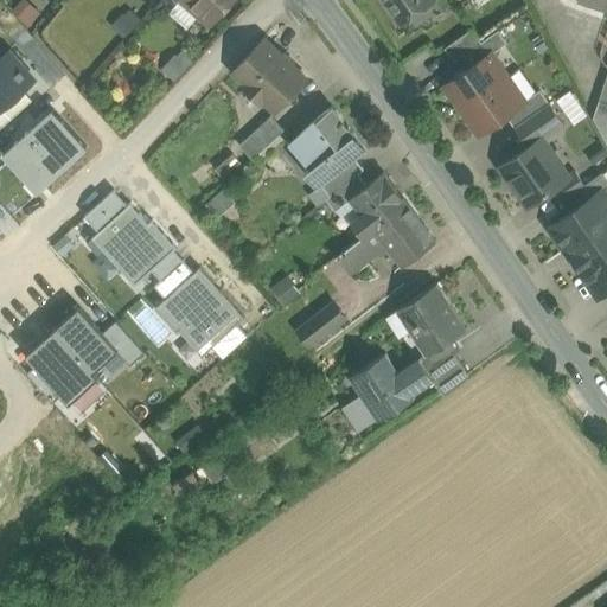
[(27,0),(19,0),(12,7),(26,23),(39,11),(27,0)]
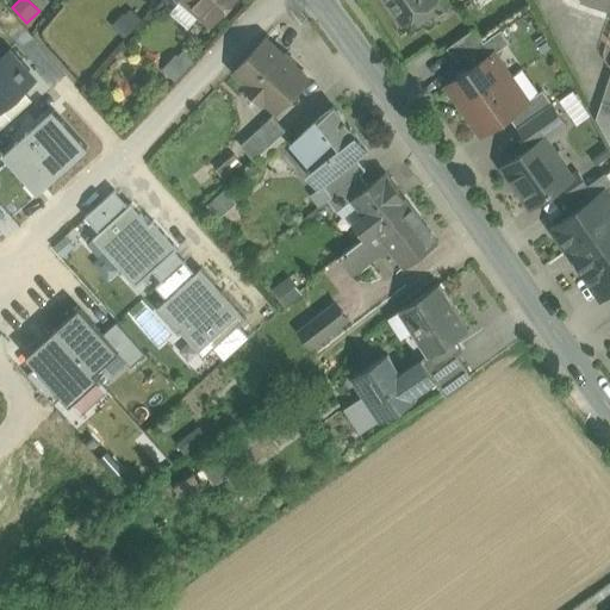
[(186,0),(197,8),(194,12),(210,25),(231,0),(186,0)]
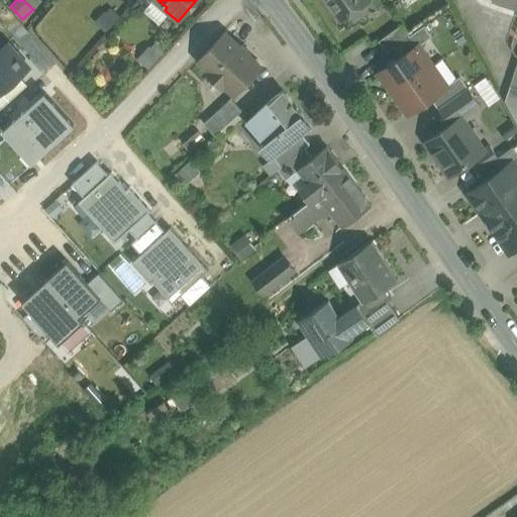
[(369,0),(327,0),(341,19),(369,0)]
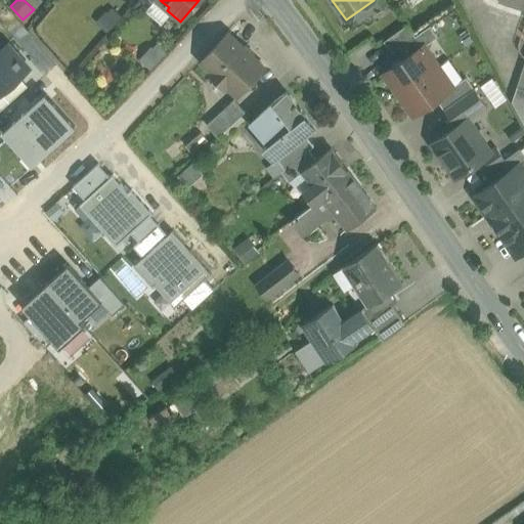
[(106,30),(119,13),(110,6),(97,22),(106,30)]
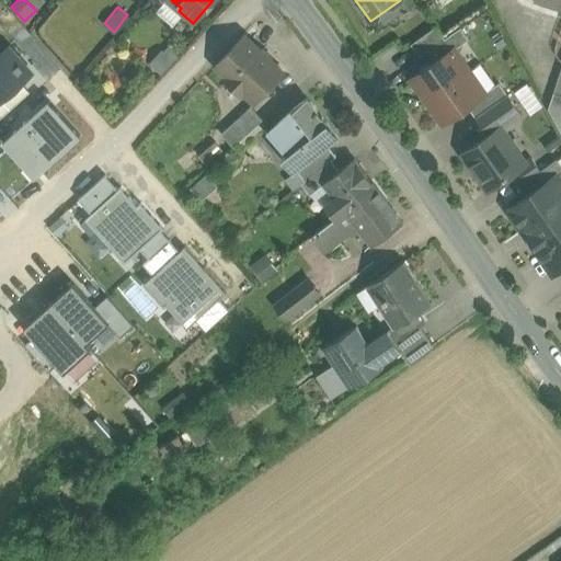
[(436,26),(411,44),(420,56),(427,50),(444,38),(436,26)]
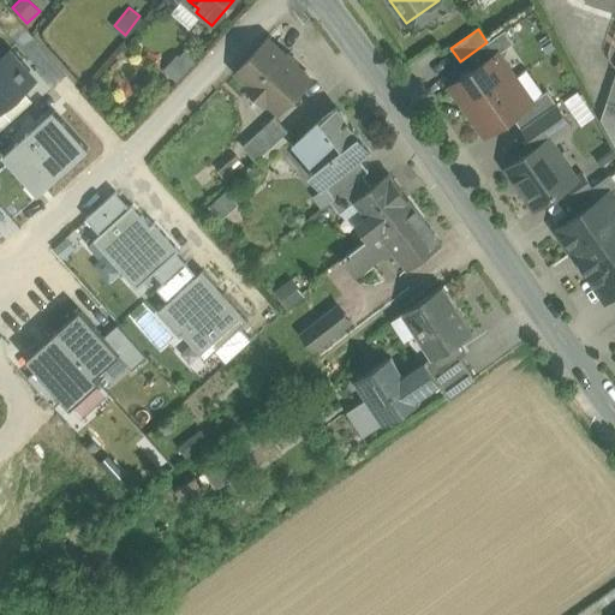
[(487,42),(469,55),(477,66),(497,53),(497,54),(513,43),(505,30),(487,42)]
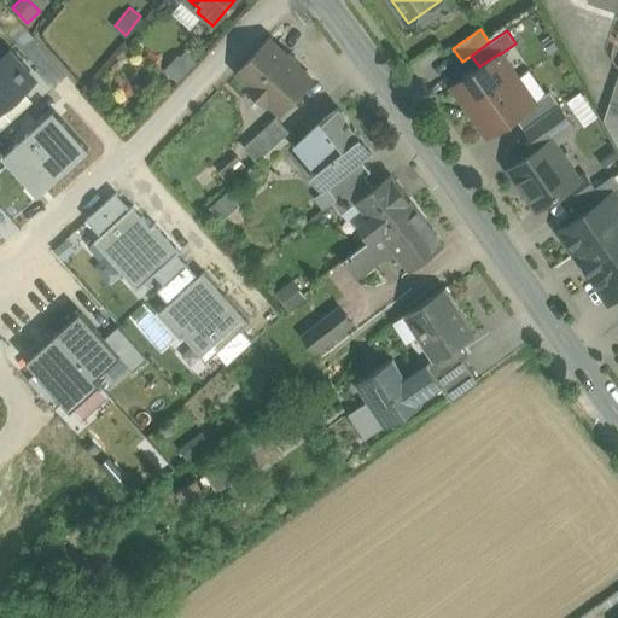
[(268,40),(238,73),(251,86),(249,89),(264,104),(268,100),(280,112),(291,101),(302,101),(301,91),(310,80),(268,40)]
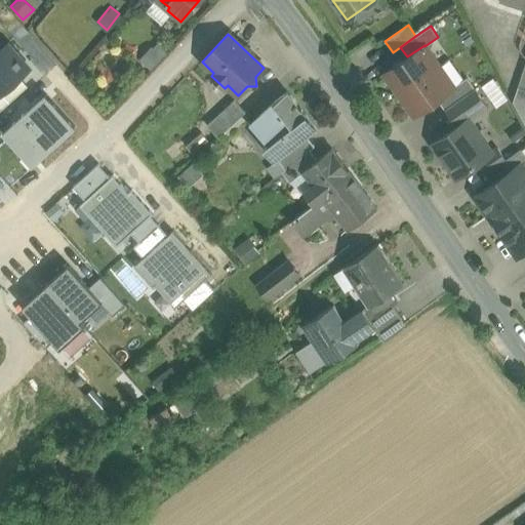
[(139,61),(151,71),(167,52),(157,44),(154,48),(152,46),(139,61)]
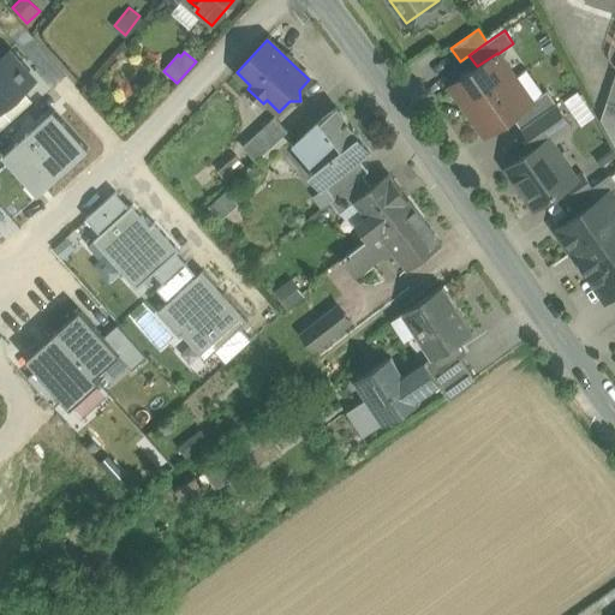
[(9,53),(0,59),(0,111),(23,90),(34,81),(9,53)]
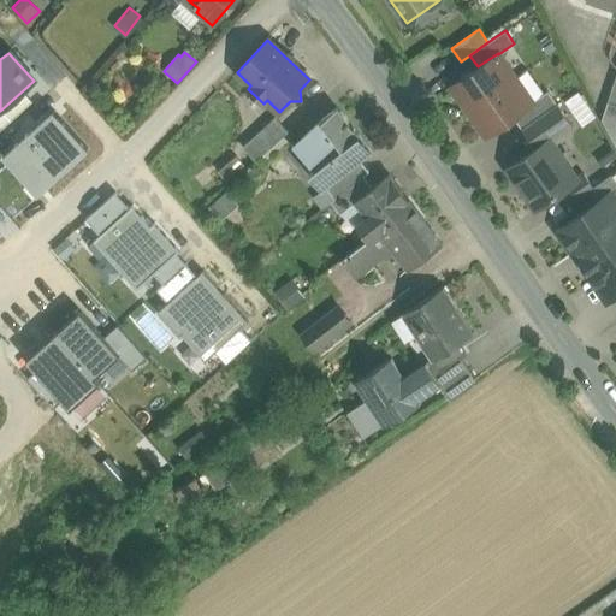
[(478,66),(450,87),(468,111),(527,70),(527,69),(515,77),(498,54),(498,53),(478,66)]
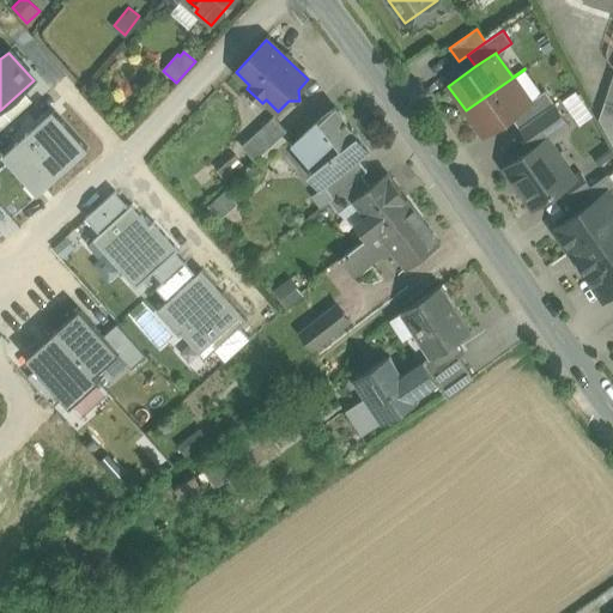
[(525,70),(466,110),(483,135),(510,116),(530,102),(529,101),(514,78),(526,70),(525,70)]
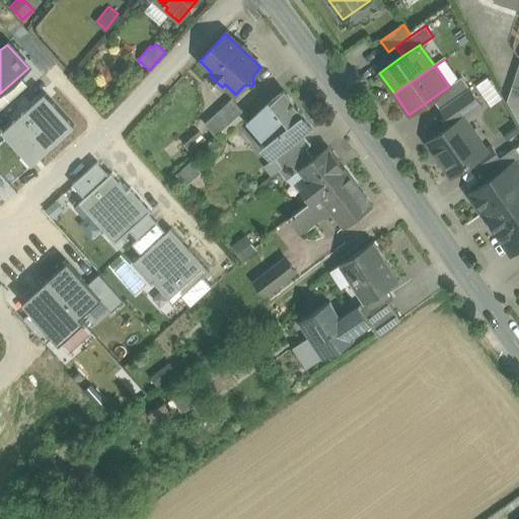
[(27,85),(19,76),(0,93),(0,108),(0,109),(27,85)]
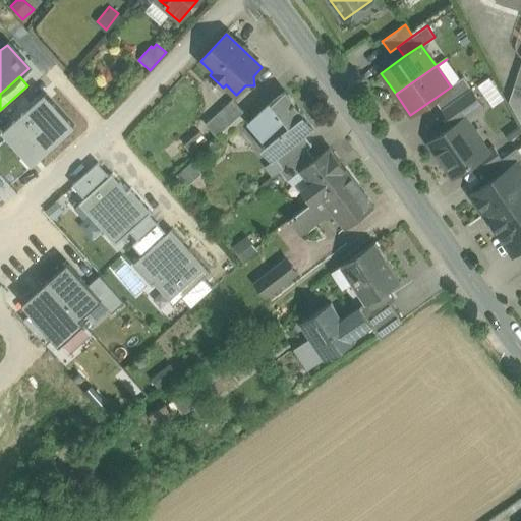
[(451,87),(433,99),(441,109),(470,88),(463,76),(450,85),(451,87)]
